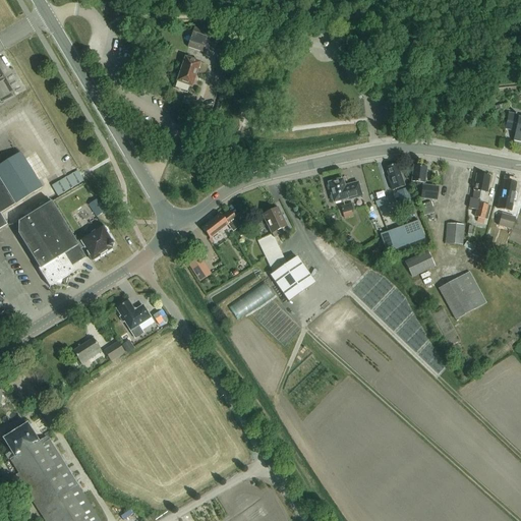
[(205,47),(207,48),(210,39),(208,39),(209,34),(194,29),(188,48),(203,52),(205,47)]
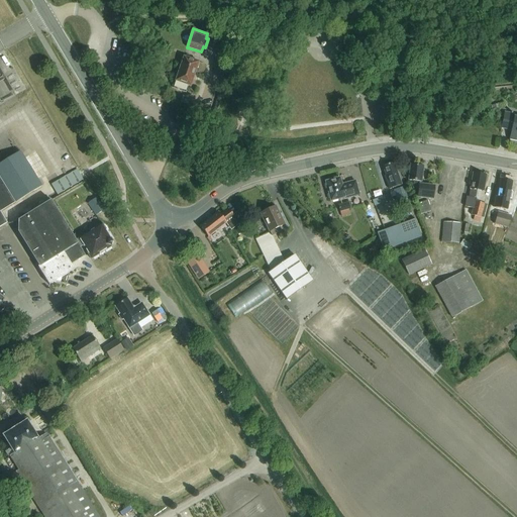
[(226,55),(217,52),(211,69),(221,72),(226,55)]
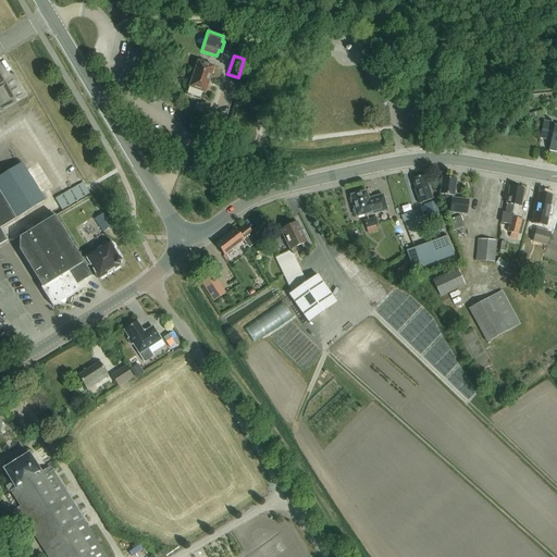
[(198,62),(192,84),(189,87),(206,93),(214,67),(198,62)]
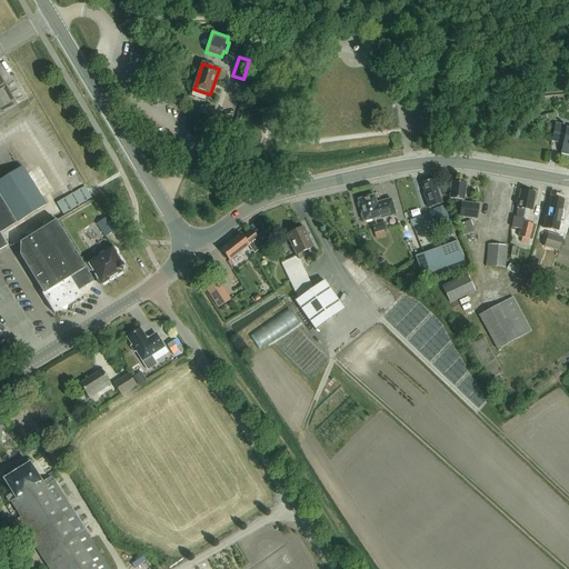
[(560,156),(568,157),(568,129),(566,129),(567,126),(556,123),(551,142),(562,145),(560,156)]
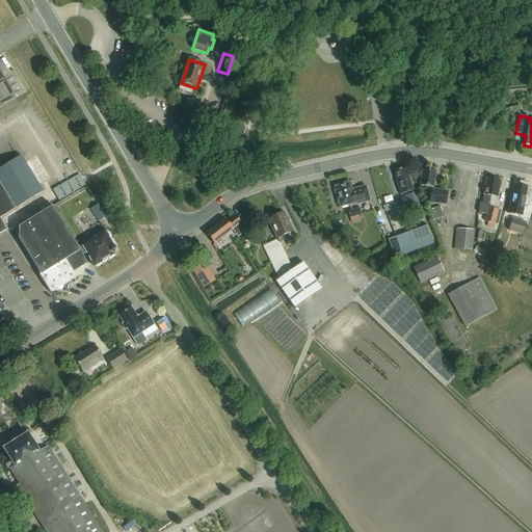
[(0,234),(7,230),(0,218),(44,192),(21,156),(0,168),(0,234)]
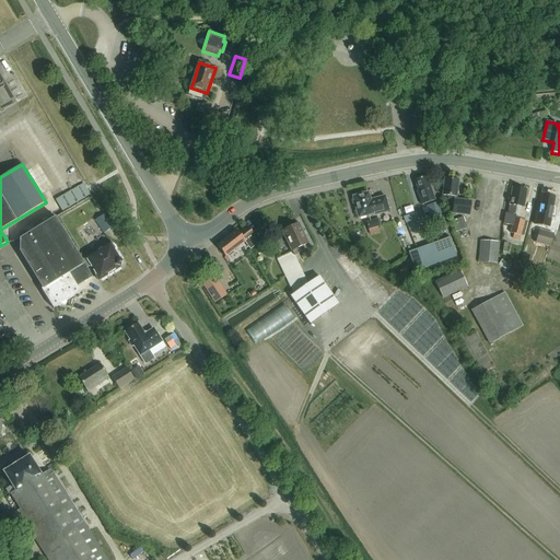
[(417,191),(422,206),(434,201),(427,176),(415,181),(418,190),(417,191)]
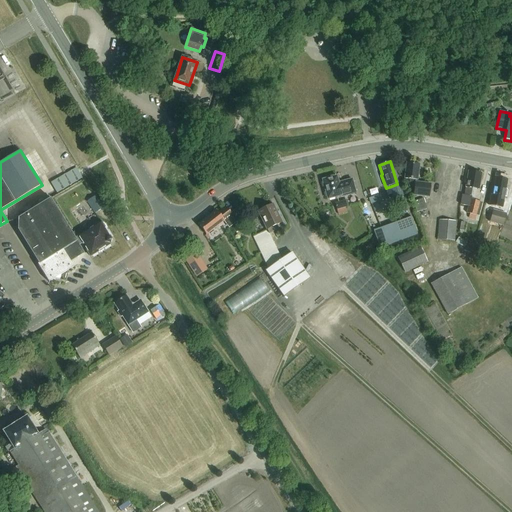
[(414,188),(413,196),(430,198),(431,185),(416,183),(416,181),(417,181),(419,165),(407,163),(405,179),(410,180),(409,188),(414,188)]
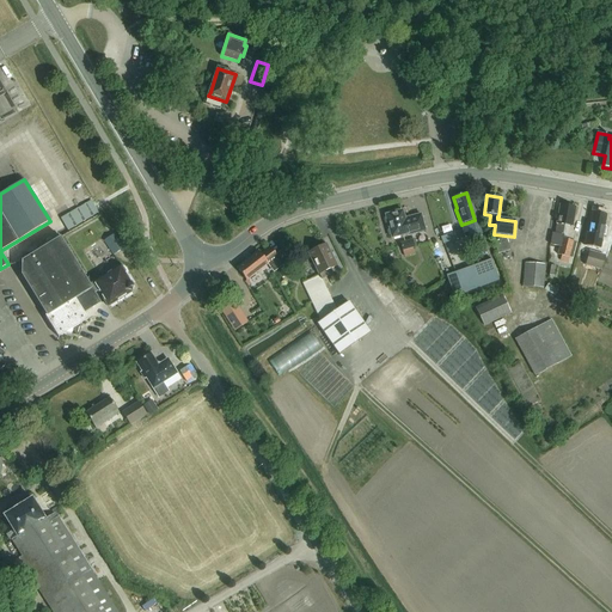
[(61,219),(68,233),(99,214),(91,201),(61,219)]
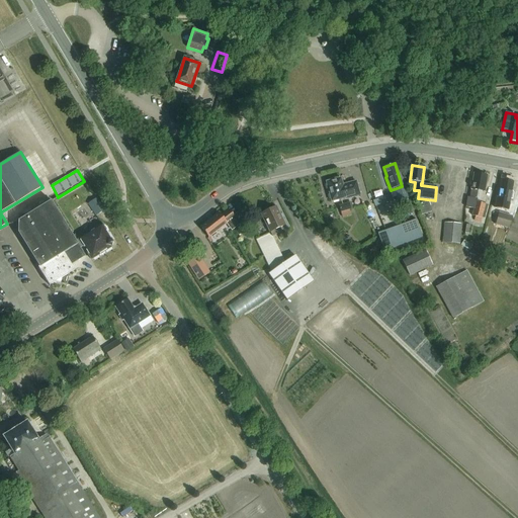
[(485,192),(488,176),(473,174),(469,199),(468,198),(466,208),(475,210),(473,217),(475,217),(473,221),(481,223),(482,218),(484,219),(487,204),(476,202),(478,190),(485,192)]
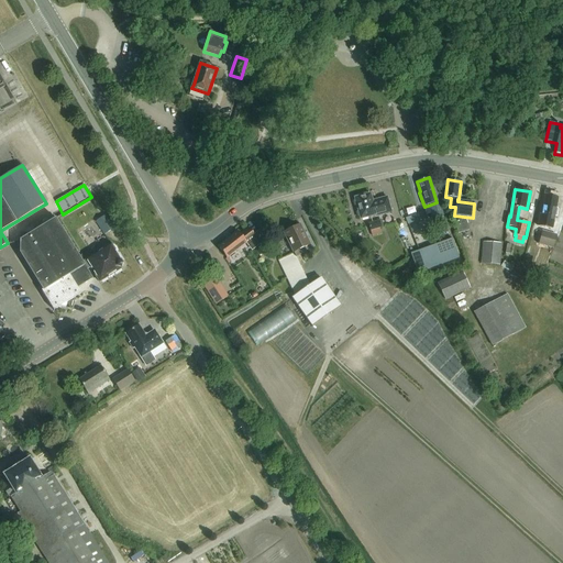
[(370,195),(366,194),(363,195),(362,196),(354,198),(361,220),(376,216),(376,217),(392,212),(387,198),(373,201),(371,194),(370,195)]
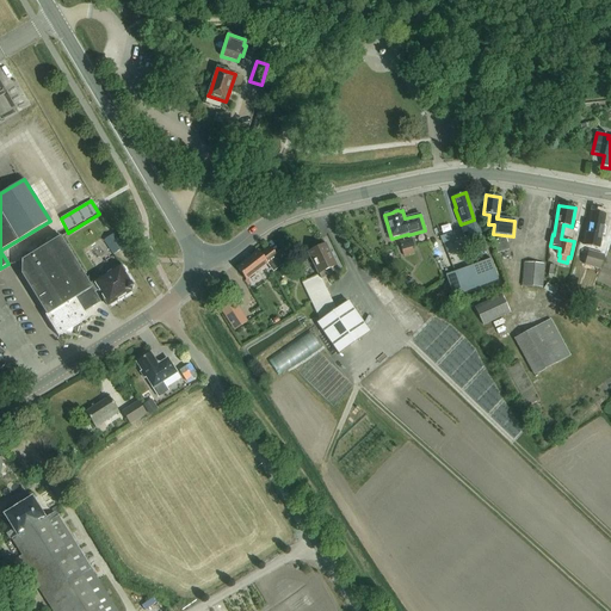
[(602,235),(604,236),(606,228),(604,226),(605,215),(592,213),(590,223),(587,226),(584,245),(599,248),(602,235)]
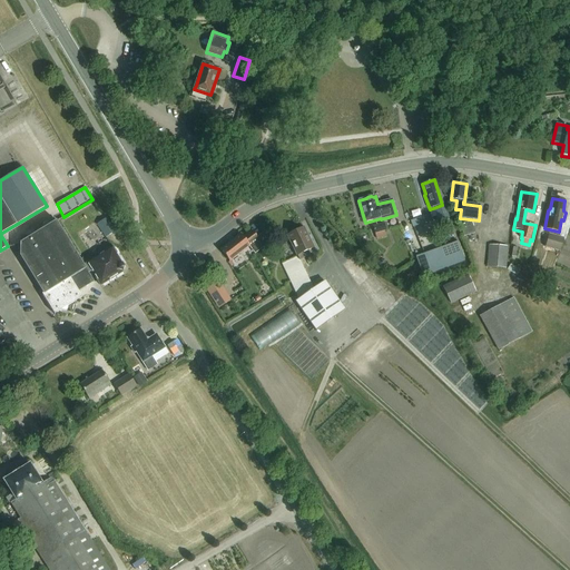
[(450,218),(445,206),(433,210),(438,223),(450,218)]
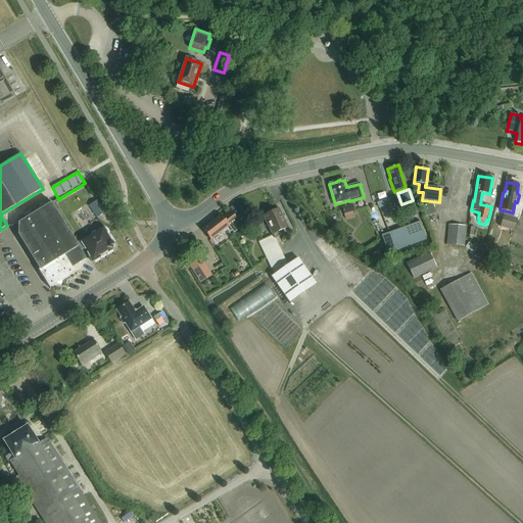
[(106,211),(98,200),(89,206),(97,218),(106,211)]
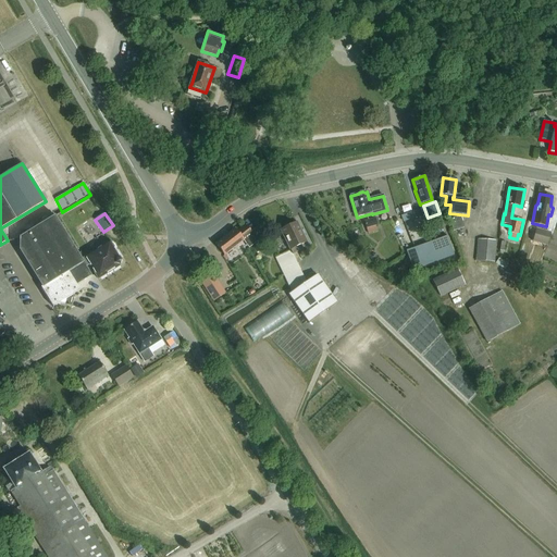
[(20,238),(20,250),(53,305),(57,304),(65,305),(66,302),(67,296),(73,293),(79,288),(77,286),(94,275),(88,267),(90,265),(99,280),(121,265),(123,262),(111,243),(83,260),(61,224),(56,215),(20,238)]
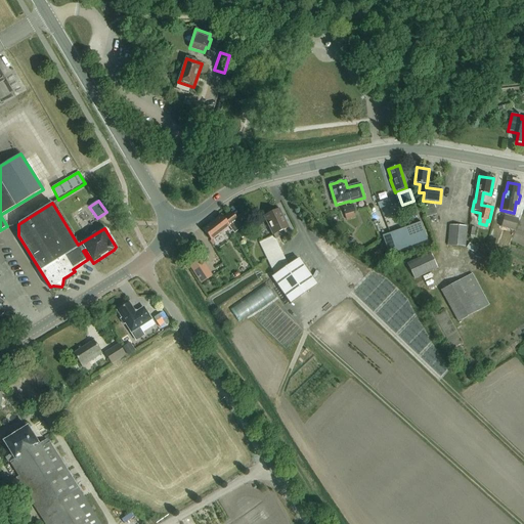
[(437,214),(434,203),(423,207),(427,217),(437,214)]
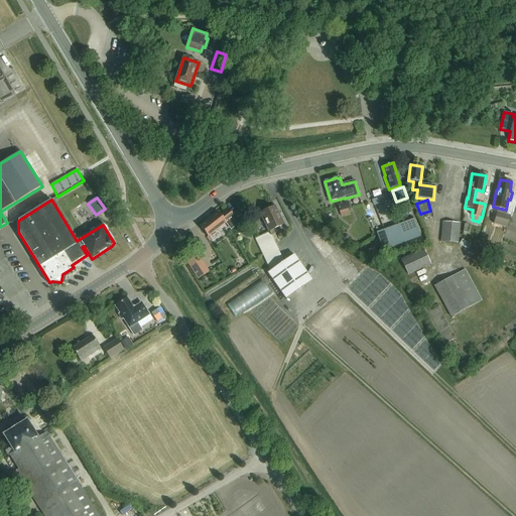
[(338,205),(340,212),(350,209),(348,203),(338,205)]
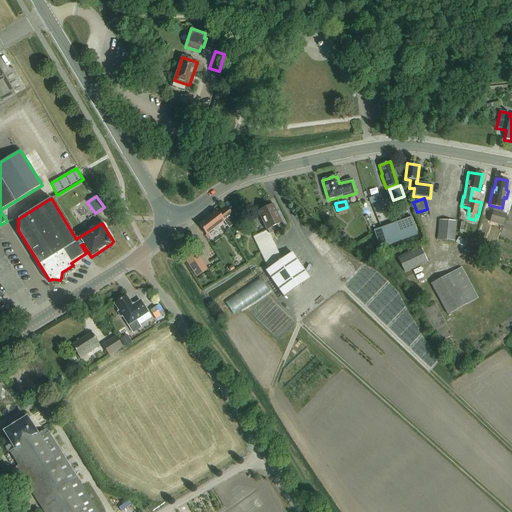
[(259,211),(258,212),(269,234),(277,230),(275,226),(282,223),(273,204),(265,208),(263,207),(260,209),(259,211)]
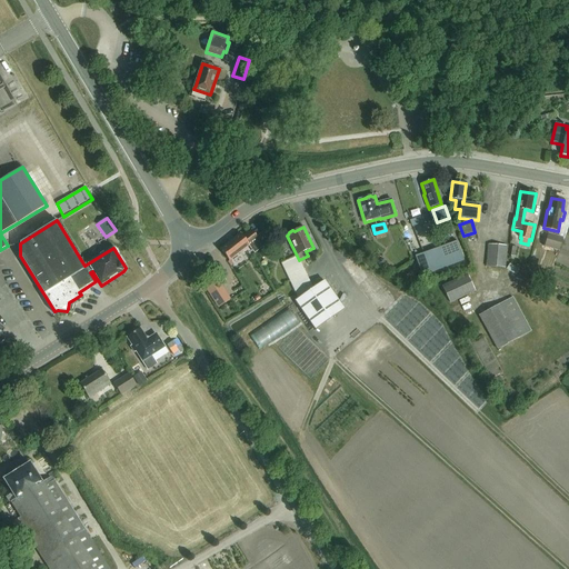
[(241,235),(221,250),(230,261),(249,247),(256,255),(265,248),(258,239),(251,230),(243,237),(241,235)]
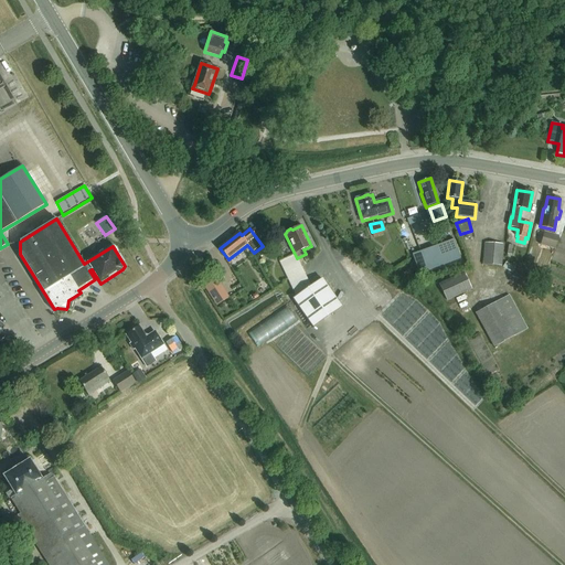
[(545,231),(541,245),(555,249),(558,235),(545,231)]
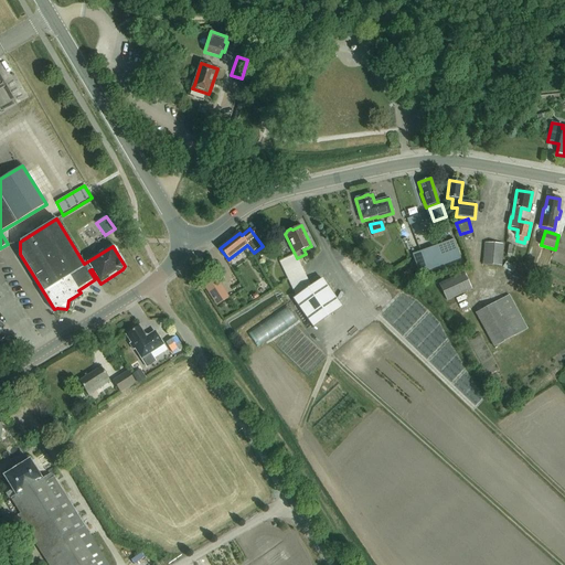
[(455,238),(413,253),(419,272),(461,258),(455,238)]
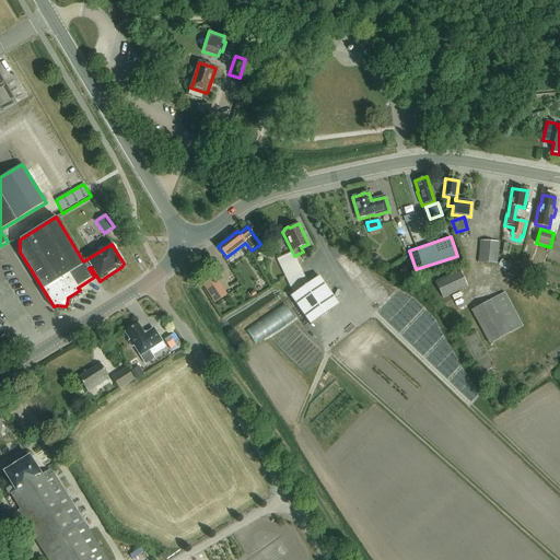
[(480,241),(479,260),(478,263),(498,264),(499,242),(480,241)]
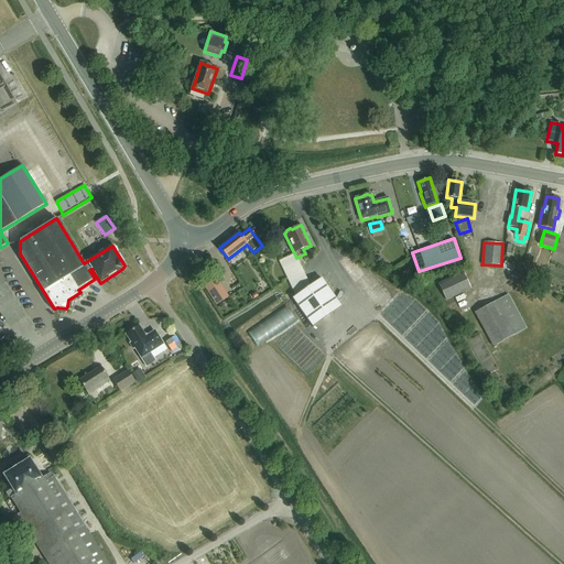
[(279,261),(292,291),(308,283),(296,258),(294,255),(279,261)]
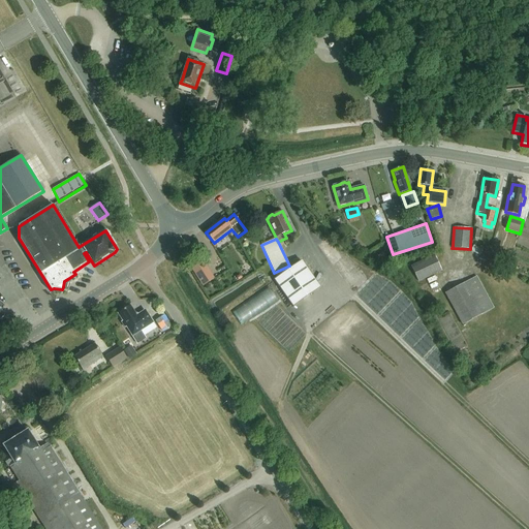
[(336,265),(356,289),(369,279),(348,254),(336,265)]
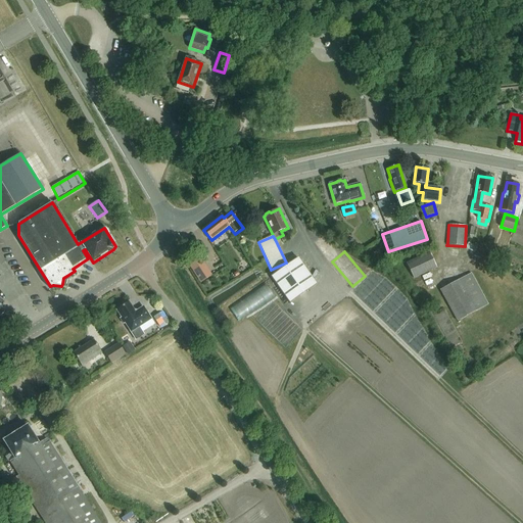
[(414,279),(437,269),(430,252),(407,264),(414,279)]
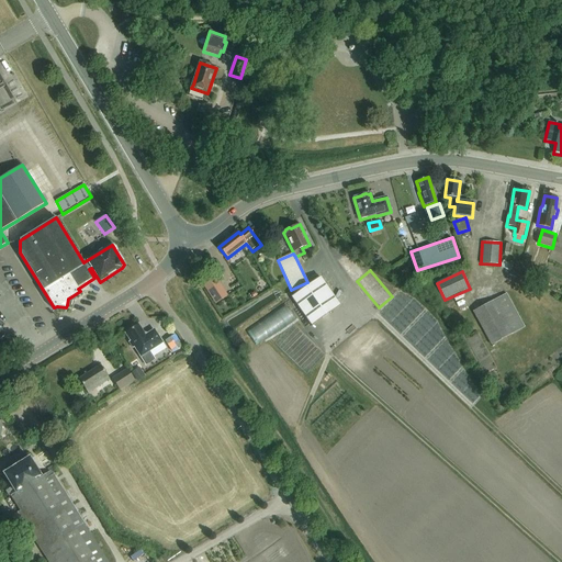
[(214,277),(203,283),(215,304),(227,296),(214,277)]
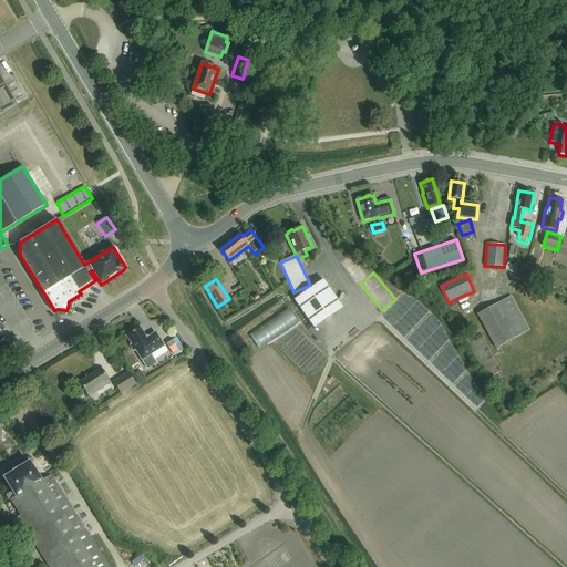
[(294,300),(315,329),(342,308),(322,280),(312,288),(307,291),(294,300)]
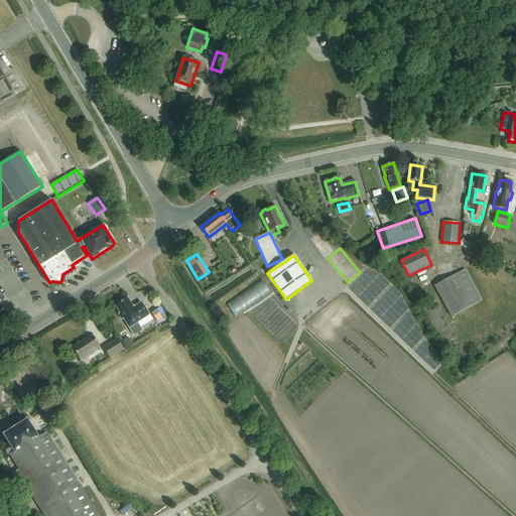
[(450,317),(482,300),(466,270),(434,286),(450,317)]
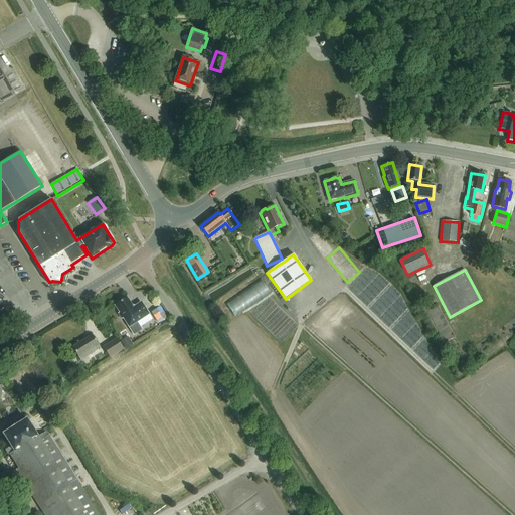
[(227,301),(234,314),(272,295),(266,282),(227,301)]
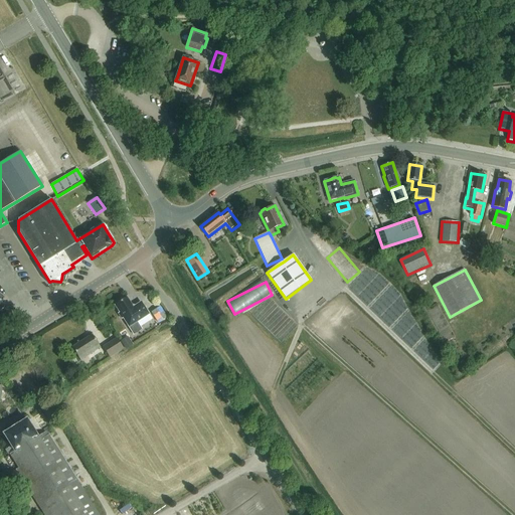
[(119,304),(115,306),(120,314),(119,314),(122,319),(123,318),(129,328),(134,336),(142,330),(140,327),(137,323),(149,315),(142,303),(135,308),(136,308),(135,309),(133,308),(132,308),(133,307),(127,298),(123,301),(123,300),(122,300),(119,302),(118,303),(119,304)]
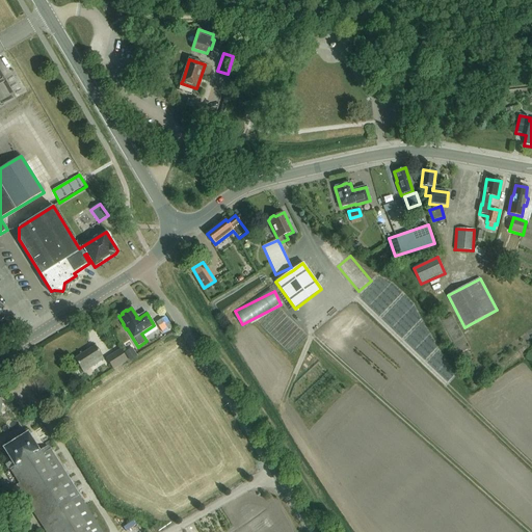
[(96,347),(75,360),(83,373),(104,360),(96,347)]
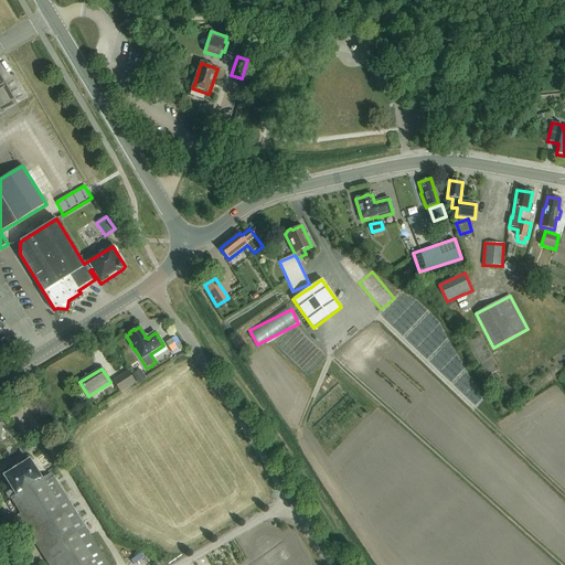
[(138,383),(146,379),(139,370),(132,374),(138,383)]
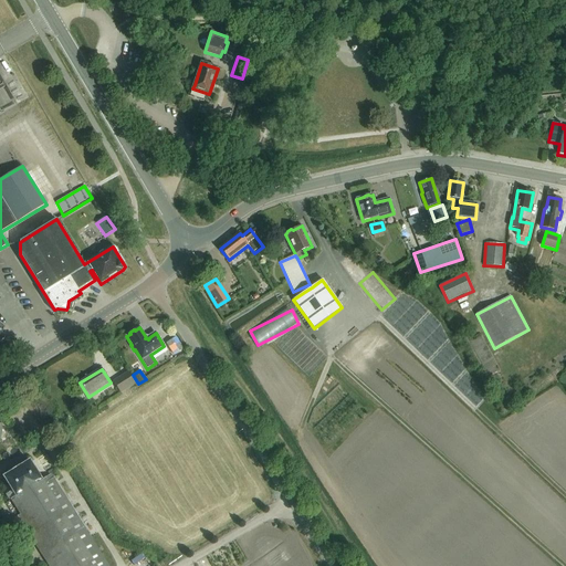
[(129,373),(126,375),(113,383),(121,395),(137,385),(129,373)]
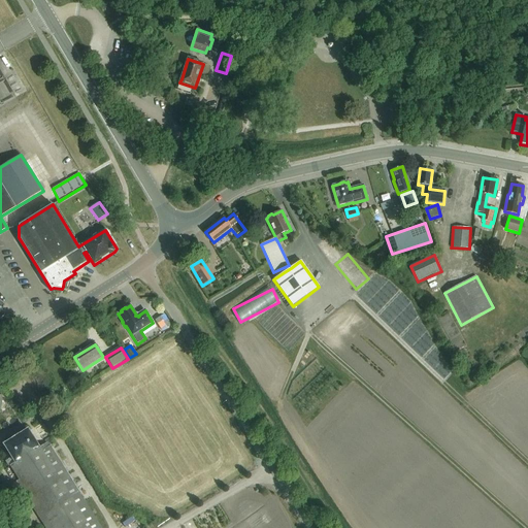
[(28,431),(17,437),(4,446),(15,464),(10,467),(20,482),(18,483),(23,491),(23,492),(44,527),(100,527),(47,442),(38,448),(28,431)]
